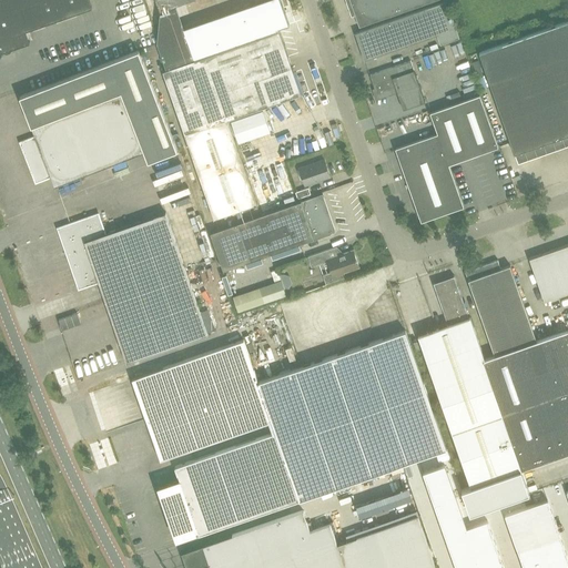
[(26,30),(69,16),(92,7),(89,0),(0,0),(0,51),(12,48),(26,43),(29,42),(26,30)]
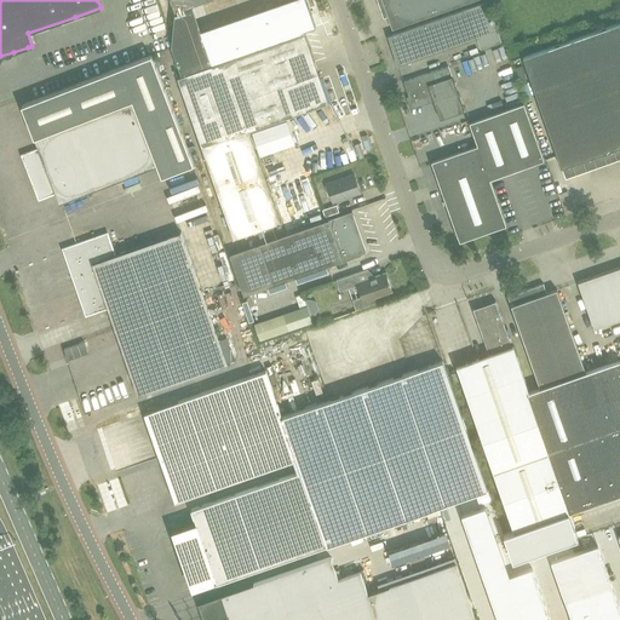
[(171,0),(176,11),(170,44),(181,75),(178,76),(204,145),(234,237),(257,229),(263,228),(281,220),(248,130),(326,103),(328,102),(304,33),(317,28),(308,0),(292,0),(245,18),(223,26),(202,33),(193,5),(207,0),(171,0)]
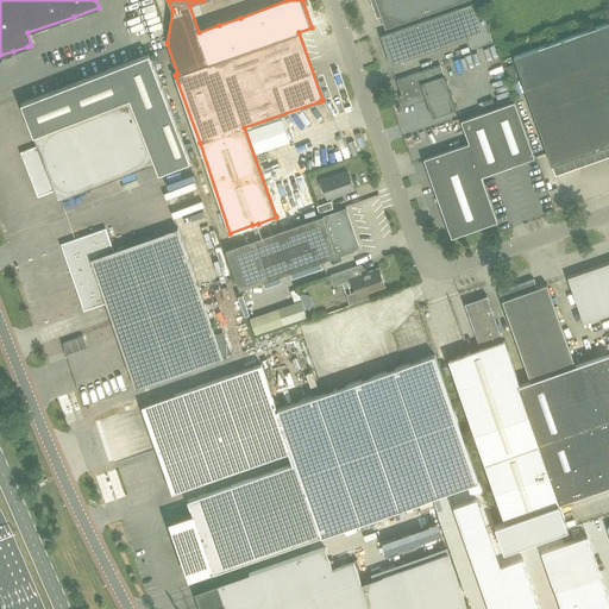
[(370,0),(377,17),(381,16),(385,29),(465,0),(370,0)]
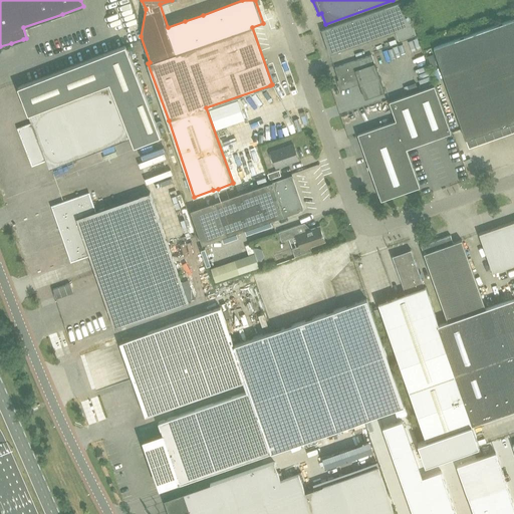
[(321,30),(330,54),(397,30),(400,39),(417,33),(406,0),(326,28),(321,30)]
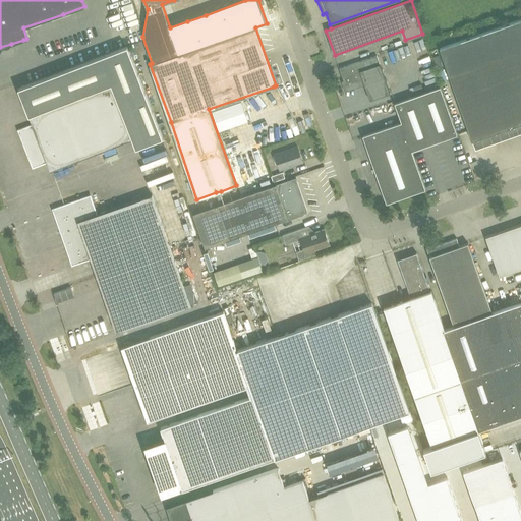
[(520,18),(440,48),(473,140),(520,123),(520,18)]
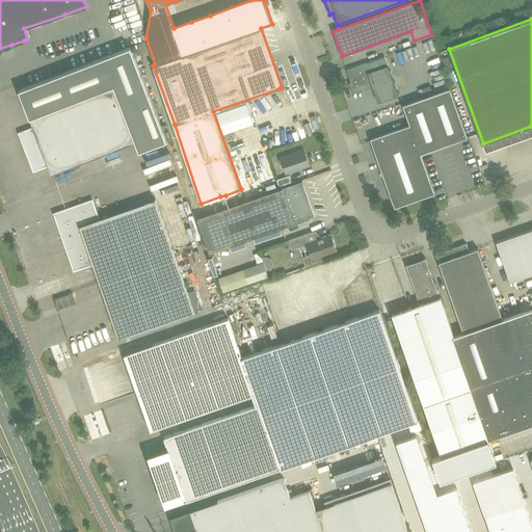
[(131,133),(135,142),(138,152),(166,140),(130,47),(103,57),(113,85),(124,113),(131,133)]
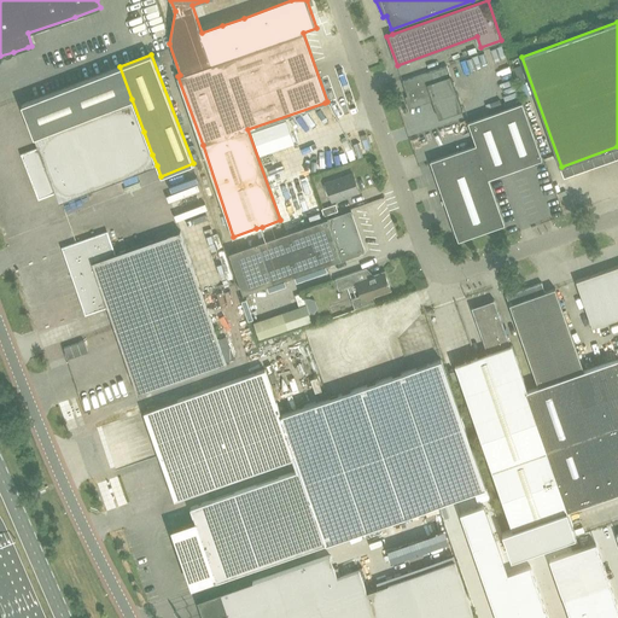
[(431,95),(432,100),(438,118),(462,110),(447,65),(402,81),(410,105),(424,100),(429,99),(427,97),(431,95)]
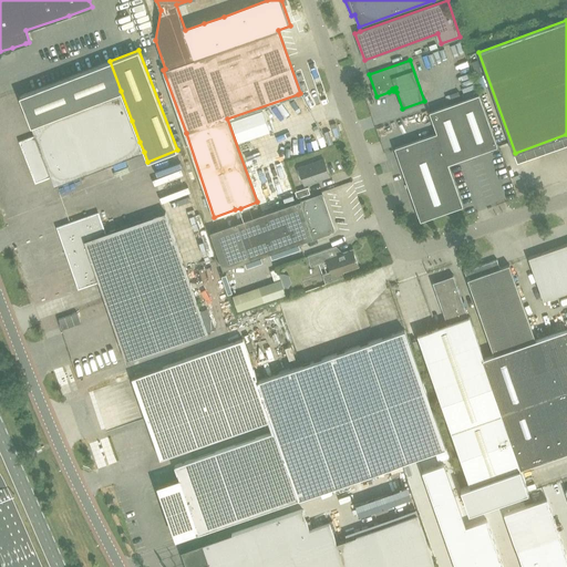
[(28,162),(132,121),(121,91),(110,61),(20,96),(31,125),(35,135),(20,142),(28,162)]
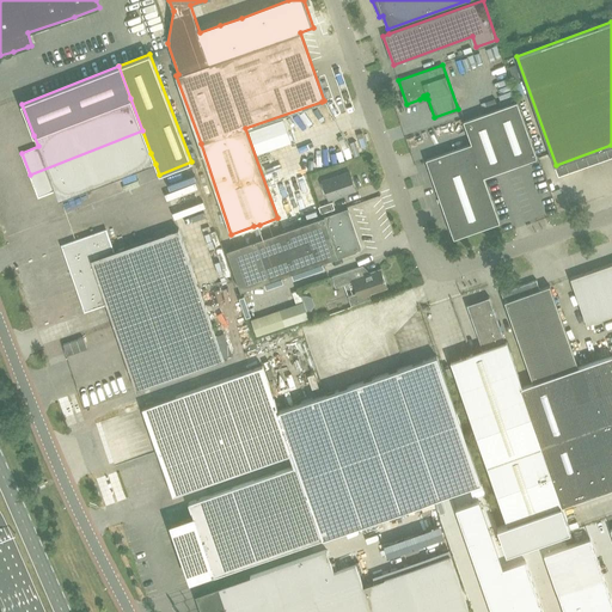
[(500,222),(484,177),(508,169),(537,158),(518,102),(464,121),(472,144),(427,159),(434,183),(439,195),(450,225),(451,230),(454,238),(500,222)]
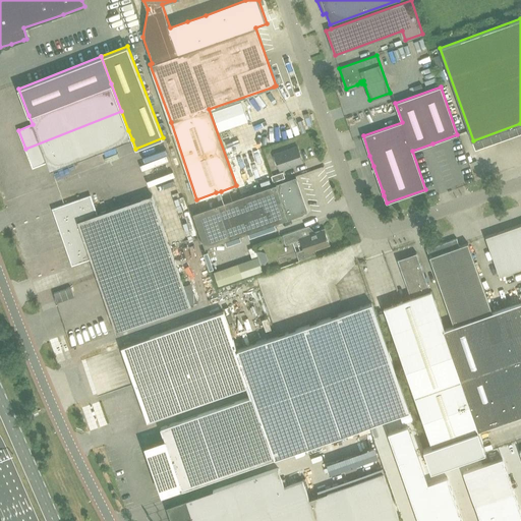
[(47,162),(128,130),(121,111),(25,149),(33,167),(47,162)]
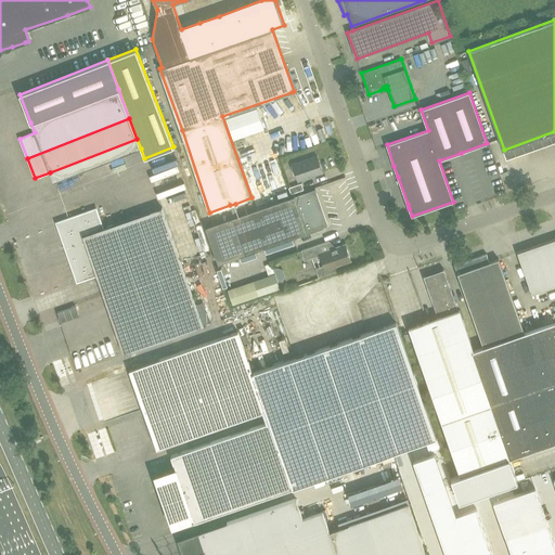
[(141,149),(137,139),(50,172),(53,182),(141,149)]
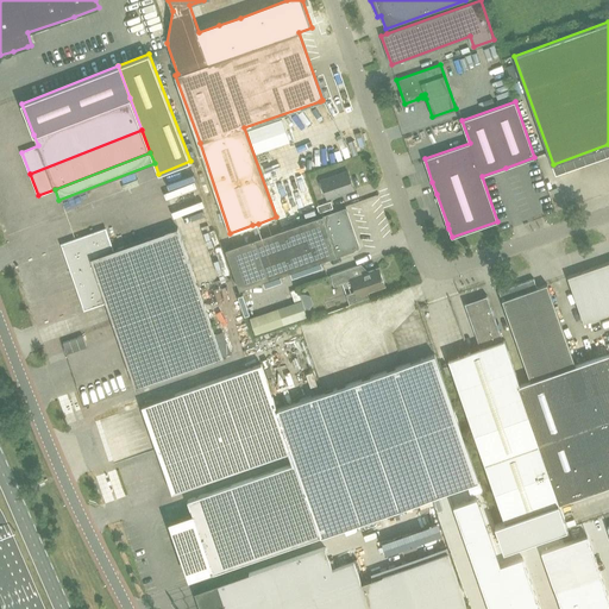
[(347,170),(345,171),(321,180),(327,199),(353,189),(347,170)]
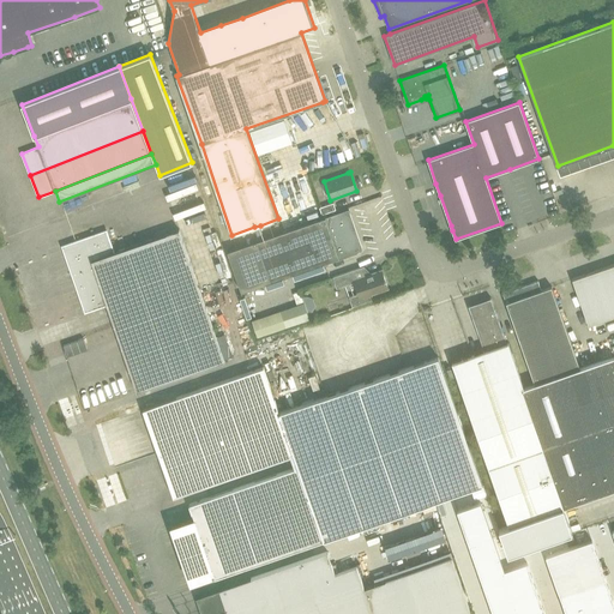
[(333,203),(319,208),(321,215),(336,209),(333,203)]
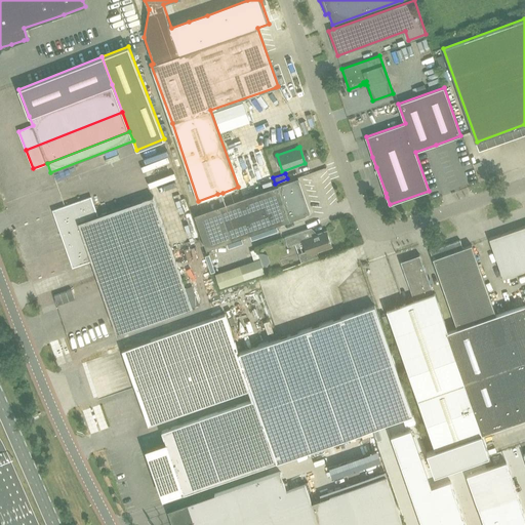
[(298,178),(220,205),(196,214),(208,249),(282,224),(282,223),(305,215),(309,210),(298,182),(299,182),(298,178)]
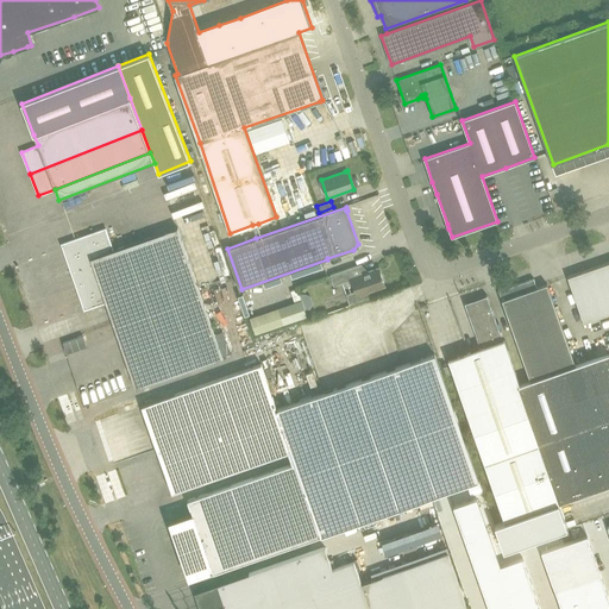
[(136,388),(138,387),(224,357),(179,228),(113,251),(106,228),(62,244),(85,309),(106,302),(136,388)]
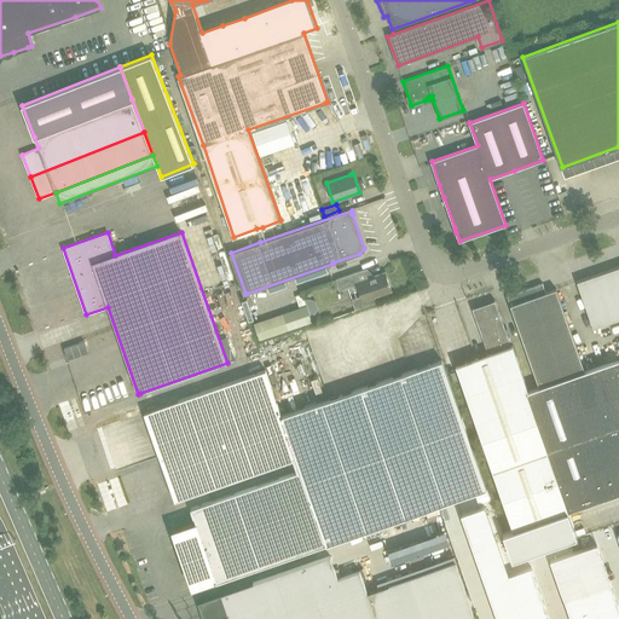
[(618,266),(577,281),(594,328),(618,318),(618,266)]
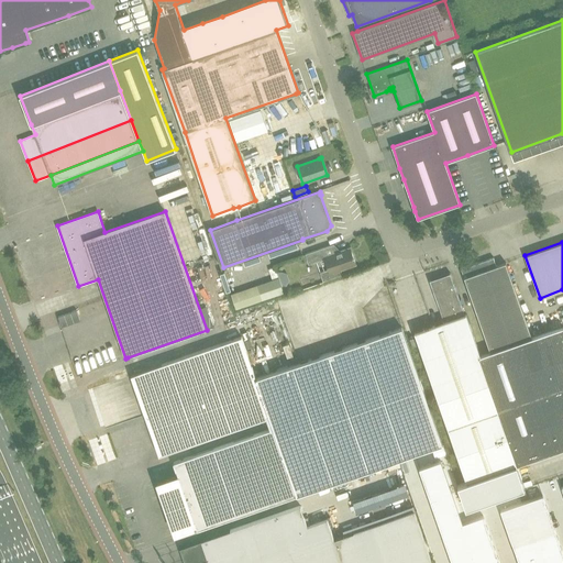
[(350,247),(348,249),(326,256),(330,269),(320,273),(323,280),(342,274),(340,269),(355,264),(350,247)]
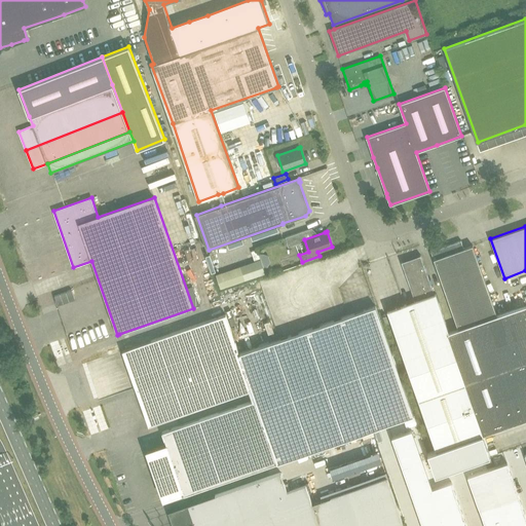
[(302,240),(299,232),(286,237),(289,246),(302,240)]
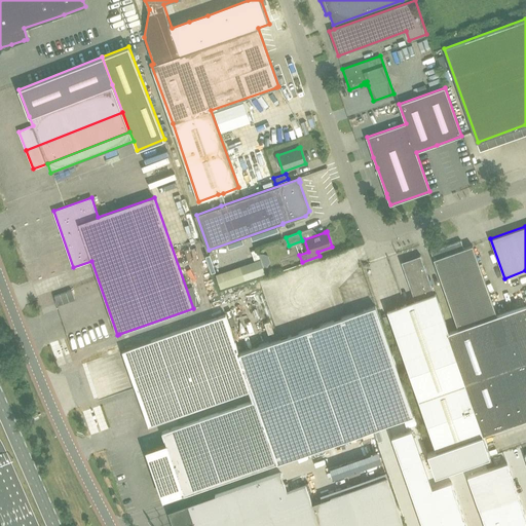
[(470,313),(493,305),(473,245),(463,248),(461,240),(445,246),(445,248),(470,313)]
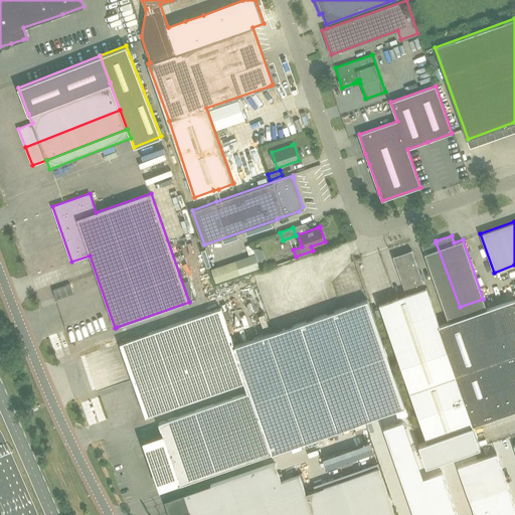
[(487,308),(483,299),(460,307),(436,242),(432,244),(432,242),(431,242),(427,240),(423,242),(421,245),(423,249),(426,250),(427,252),(424,253),(449,322),(487,308)]
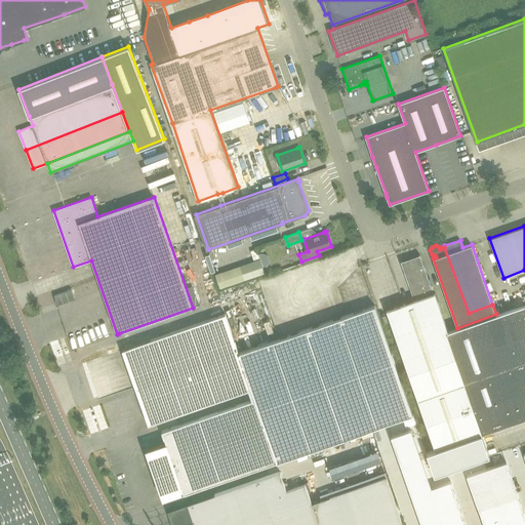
[(261,253),(258,254),(259,257),(264,268),(267,267),(270,261),(268,254),(261,253)]
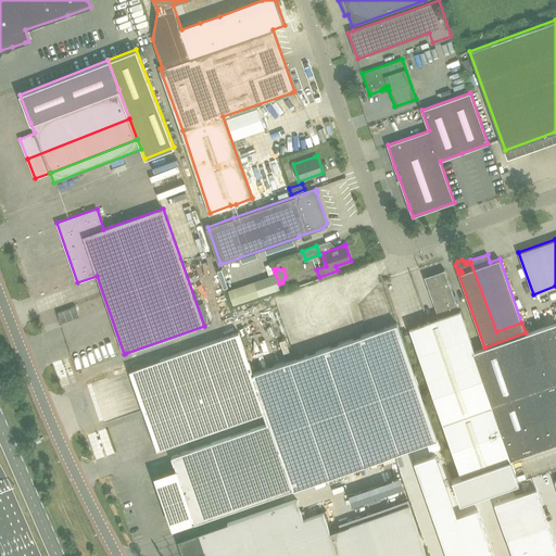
[(472,352),(475,351),(460,310),(459,311),(444,269),(424,277),(439,317),(409,328),(425,371),(428,382),(462,476),(451,479),(459,503),(518,482),(510,458),(472,352)]
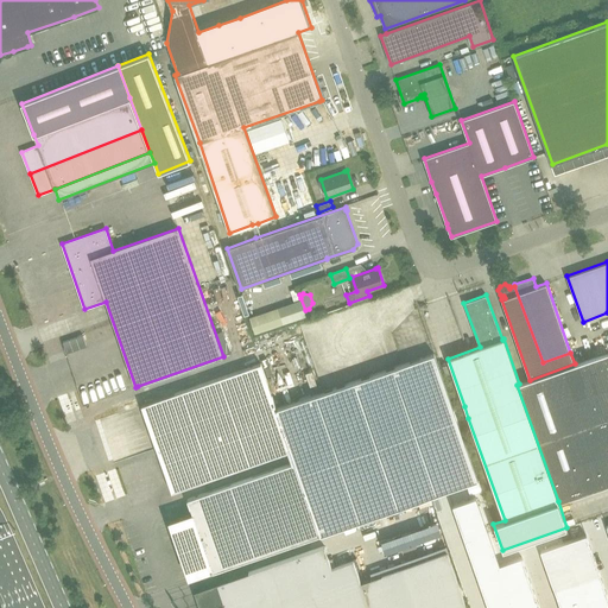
[(301,298),(278,306),(249,317),(255,334),(284,323),(306,315),(305,310),(301,298)]
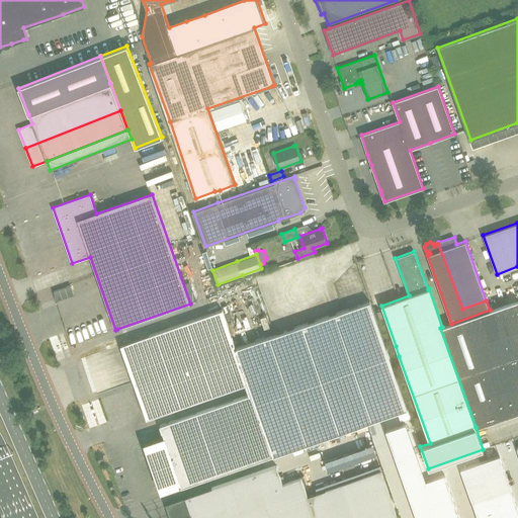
[(517,299),(442,327),(440,328),(476,427),(517,412),(517,299)]
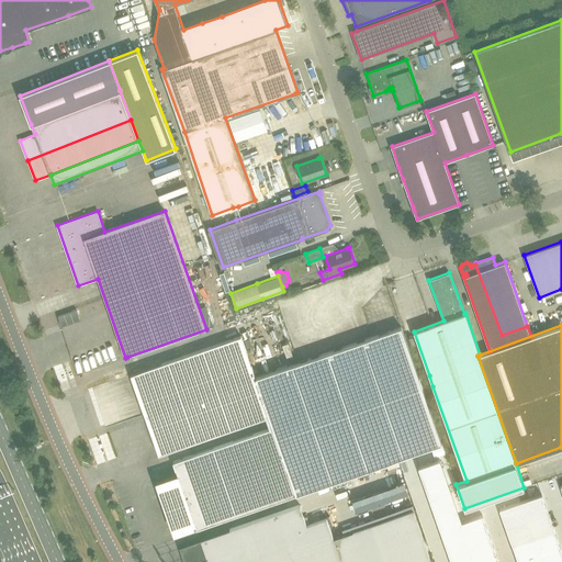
[(273,427),(296,494),(305,491),(441,444),(423,390),(419,379),(401,327),(321,355),(256,377),(269,416),(273,427)]
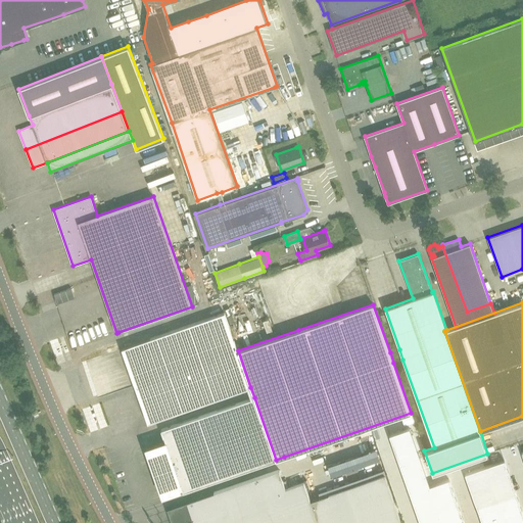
[(225,313),(122,348),(148,423),(250,387),(238,350),(225,313)]
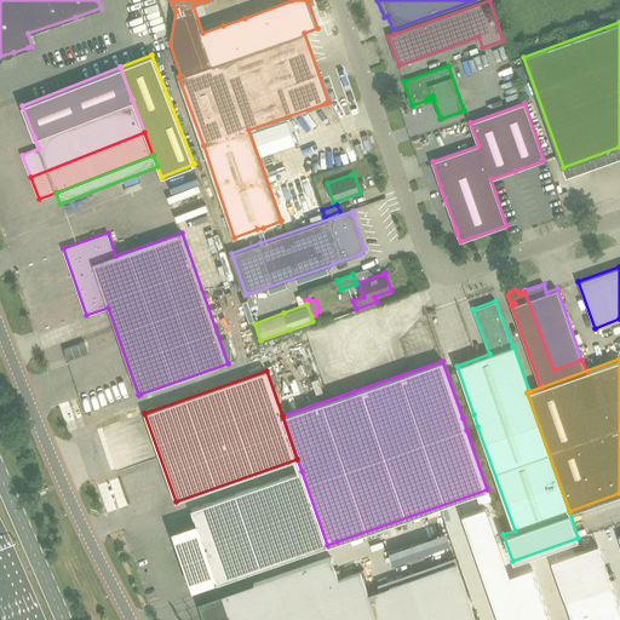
[(173,532),(187,570),(193,587),(216,580),(217,584),(327,545),(302,471),(191,509),(196,523),(173,532)]
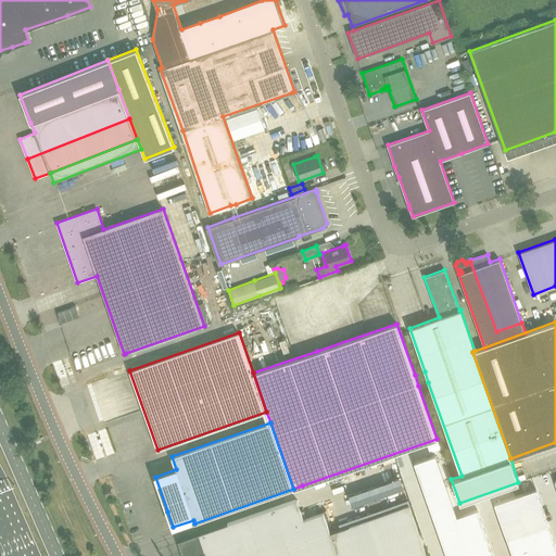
[(434,455),(414,462),(446,555),(493,555),(477,509),(457,516),(434,455)]
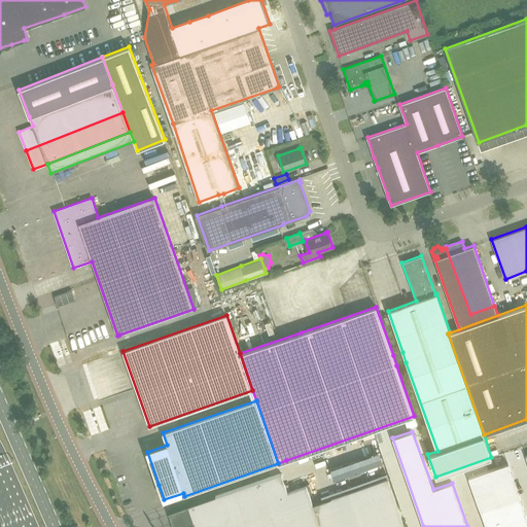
[(526,526),(526,518),(507,463),(468,477),(486,526),(526,526)]
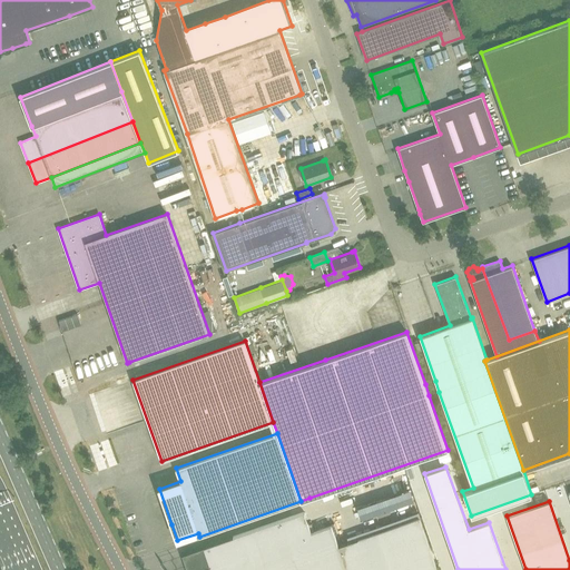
[(304,512),(183,553),(187,569),(436,569),(419,518),(340,546),(332,526),(311,532),(304,512)]
